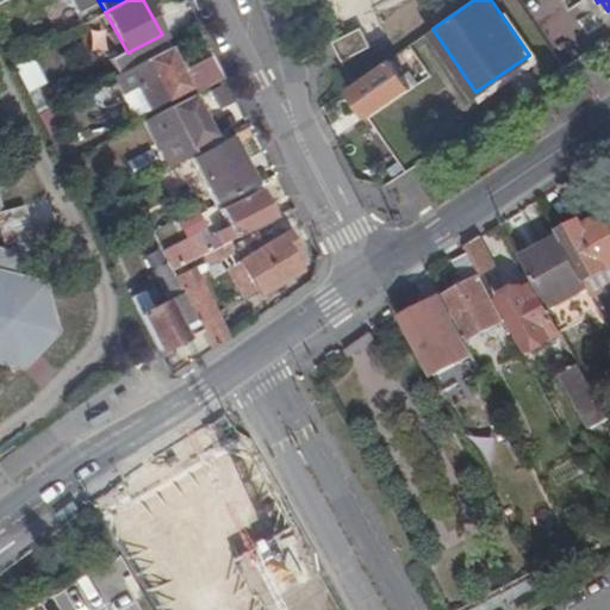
[(512,20),(508,24),(529,55),(475,92),(479,98),(537,57),(512,20)]
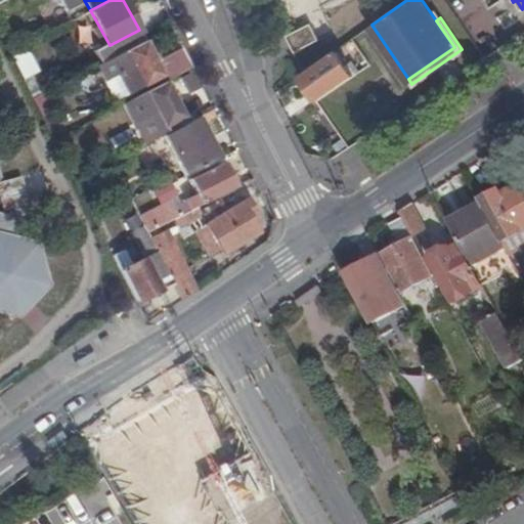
[(317,41),(309,25),(294,32),(285,37),(293,53),(317,41)]
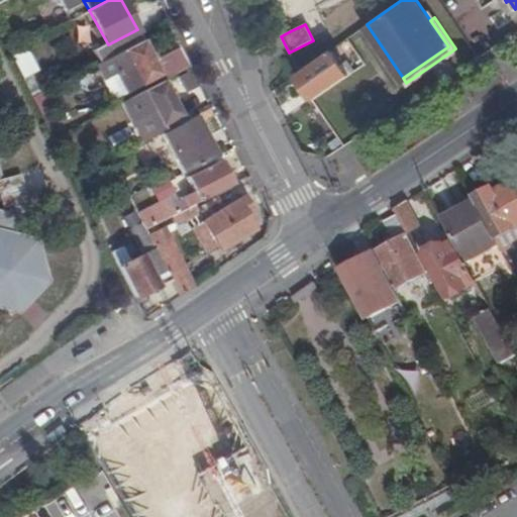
[(137,29),(108,44),(94,52),(99,62),(141,39),(137,29)]
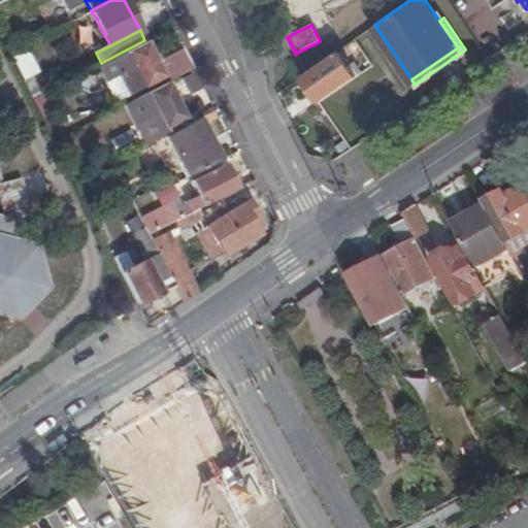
[(101,63),(97,65),(104,80),(127,68),(129,72),(123,75),(131,92),(164,75),(167,81),(195,66),(184,45),(156,61),(144,40),(101,63)]
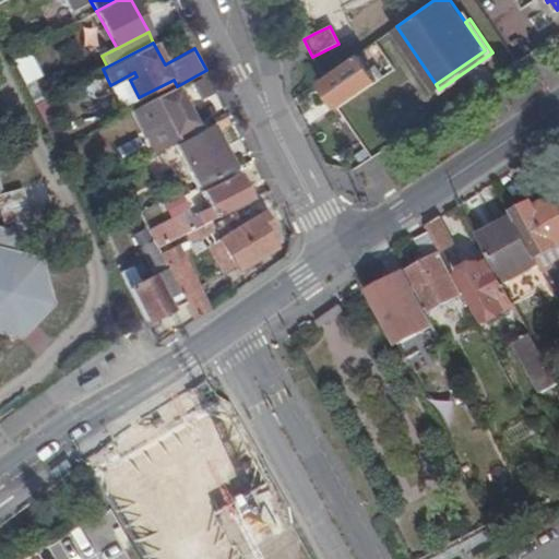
[(27,47),(11,56),(24,83),(42,75),(27,47)]
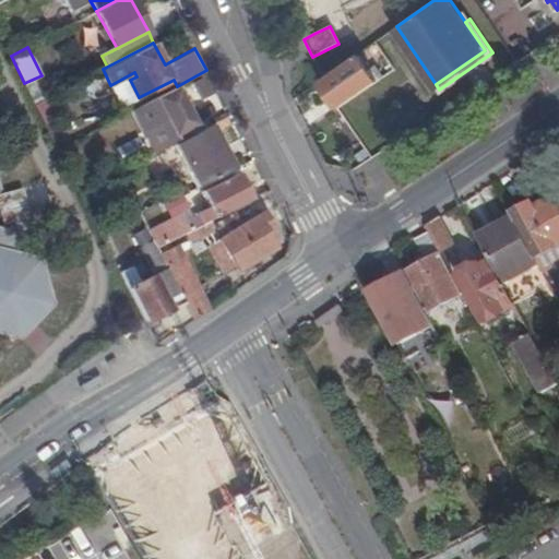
[(372,72),(358,52),(325,75),(320,79),(340,106),(382,78),(377,69),(372,72)]
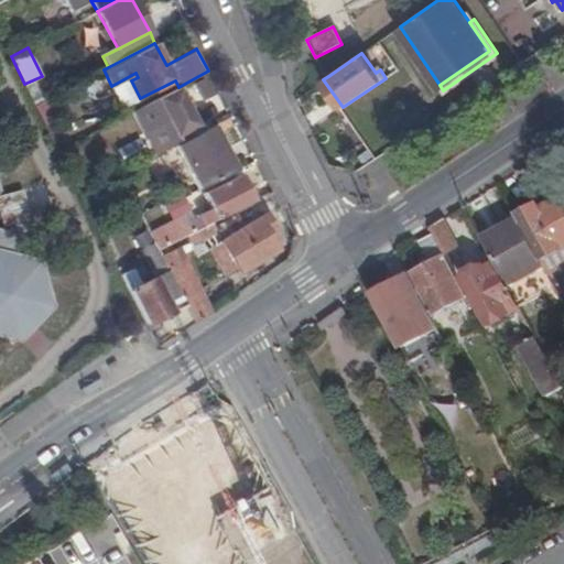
[(206,75),(197,79),(205,93),(214,88),(206,75)]
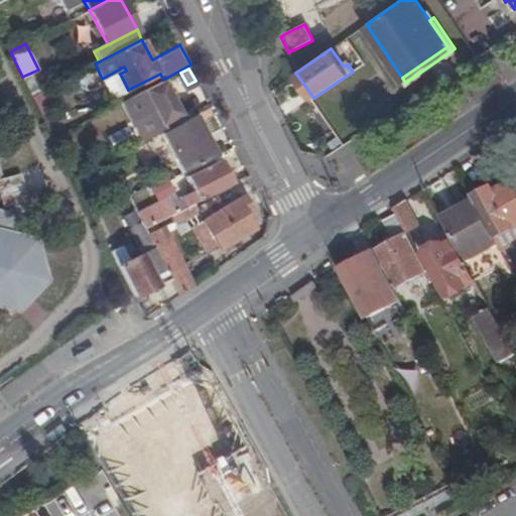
[(162,80),(120,102),(140,142),(160,131),(164,129),(162,124),(180,114),(162,80)]
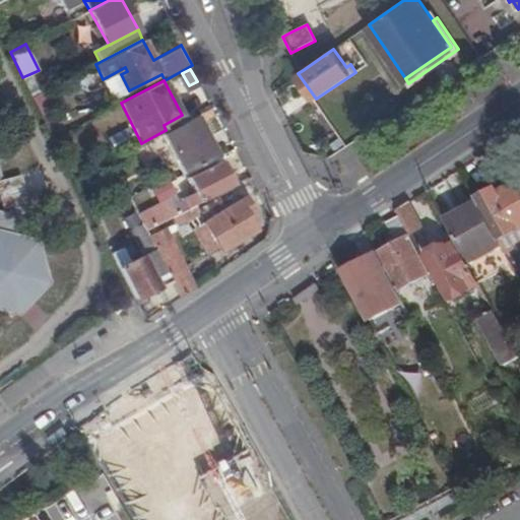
[(50,88),(33,98),(42,115),(59,106),(50,88)]
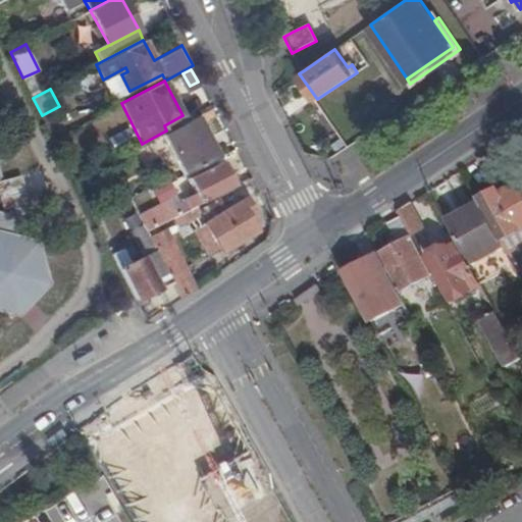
[(166,131),(162,133),(184,173),(217,156),(206,135),(202,138),(191,117),(166,131)]
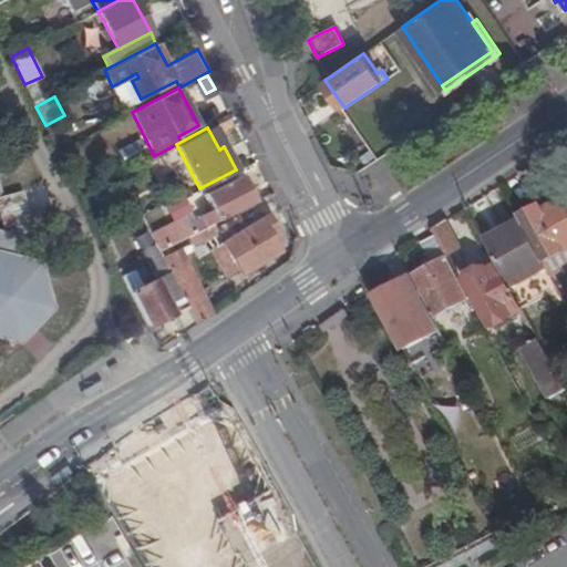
[(218,219),(253,202),(238,175),(204,193),(218,219)]
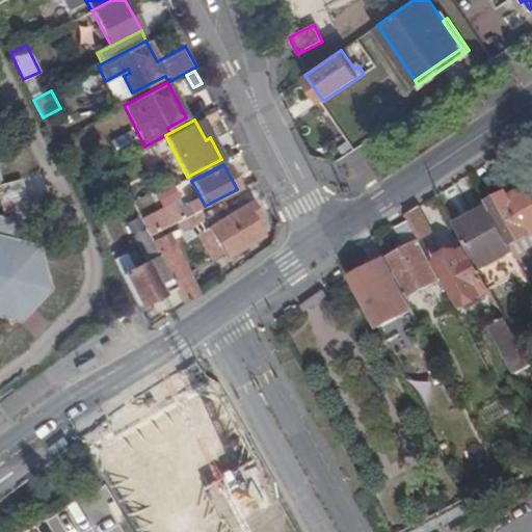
[(0,194),(25,188),(21,174),(0,179),(0,194)]
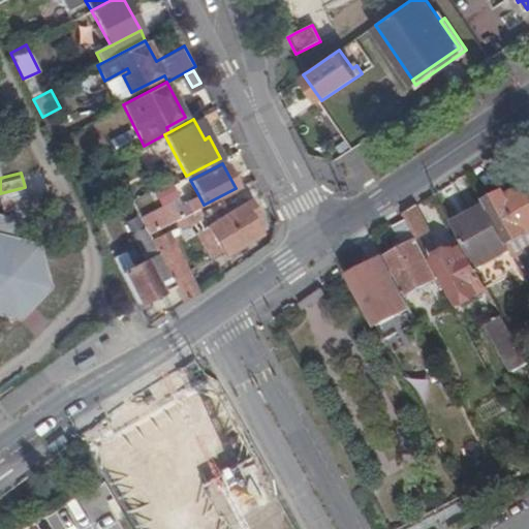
[(170,178),(153,187),(160,204),(170,198),(179,194),(170,178)]
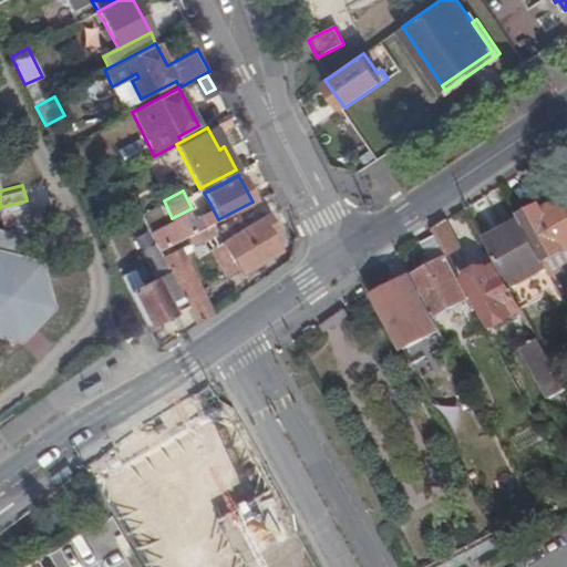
[(269,215),(281,207),(272,192),(253,202),(218,219),(214,223),(218,233),(222,240),(223,243),(240,270),(241,274),(280,249),(270,234),(278,229),(269,215)]
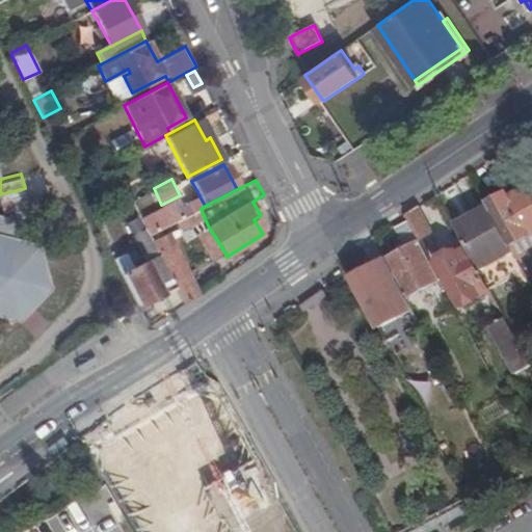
[(29,202),(25,188),(0,194),(0,195),(4,209),(29,202)]
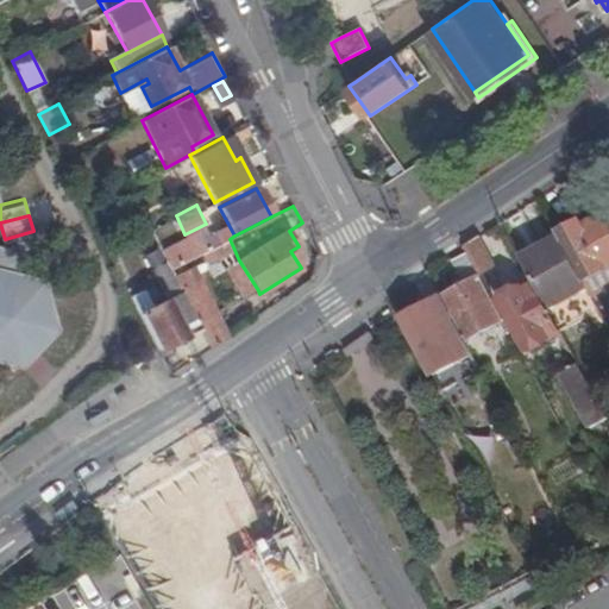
[(608,215),(589,226),(584,228),(581,223),(558,236),(581,277),(583,283),(608,268),(608,215)]
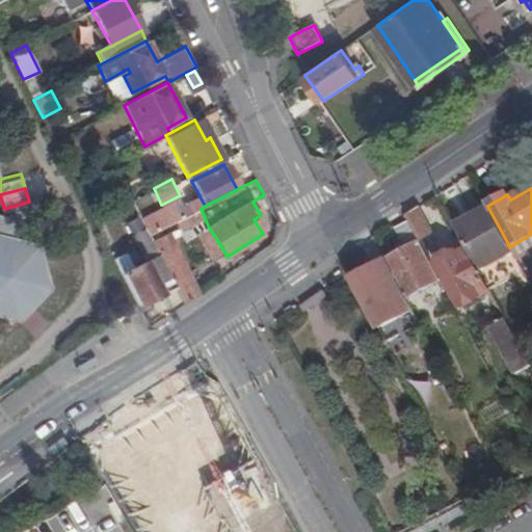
[(161,205),(140,216),(149,234),(181,217),(171,200),(161,205)]
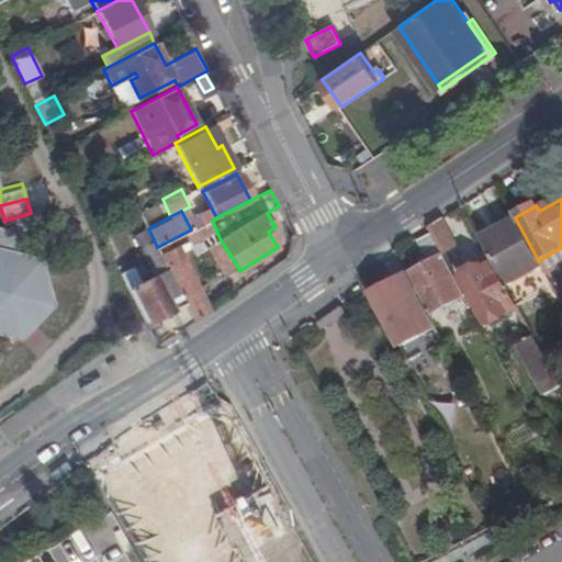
[(37,228),(33,214),(13,221),(19,234),(37,228)]
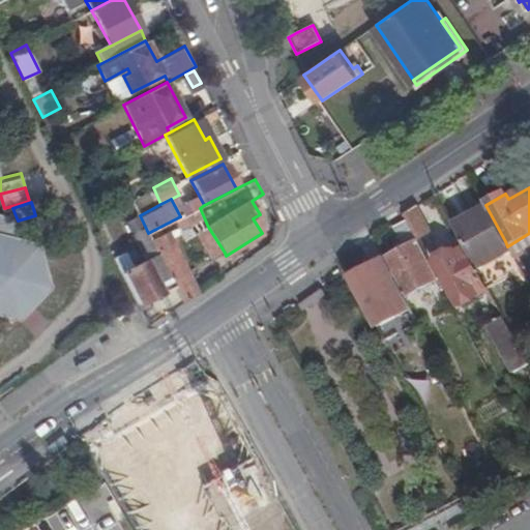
[(505,241),(486,205),(452,224),(466,249),(472,261),(490,252),(492,255),(507,246),(505,241)]
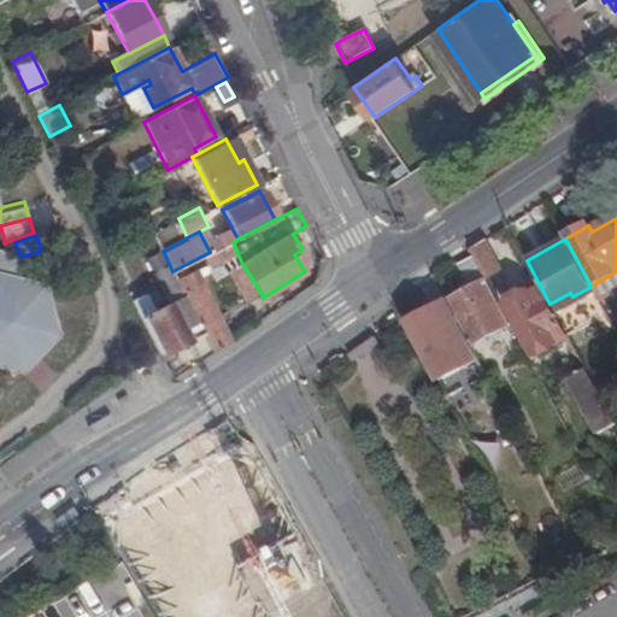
[(504,271),(487,240),(471,251),(487,280),(504,271)]
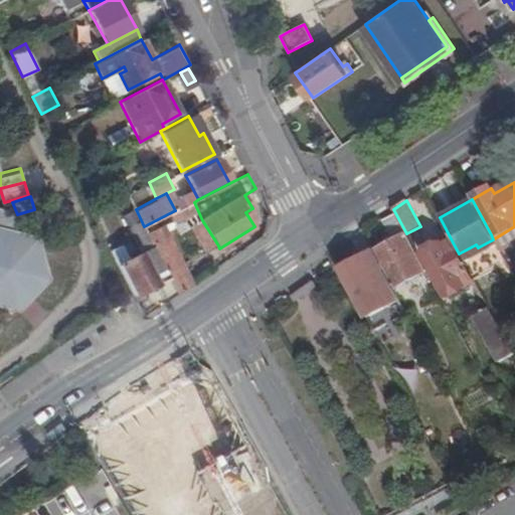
[(194,202),(170,214),(175,223),(198,211),(194,202)]
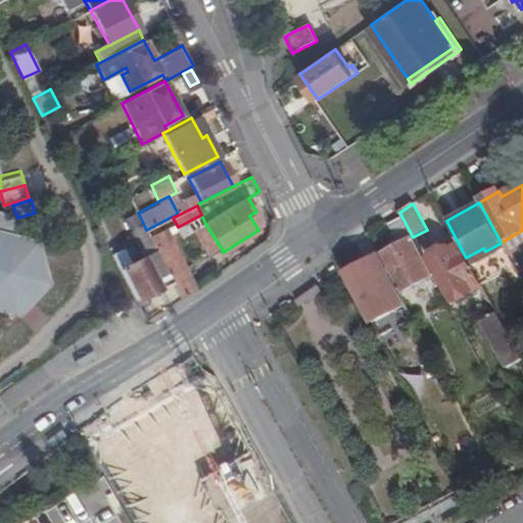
[(0,307),(17,313),(49,280),(36,237),(15,231),(10,212),(0,209),(0,307)]
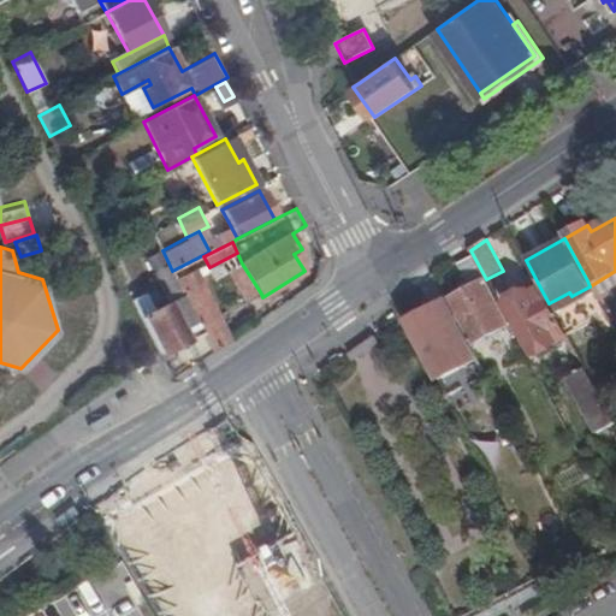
[(160,248),(146,255),(153,270),(169,302),(184,294),(169,262),(160,248)]
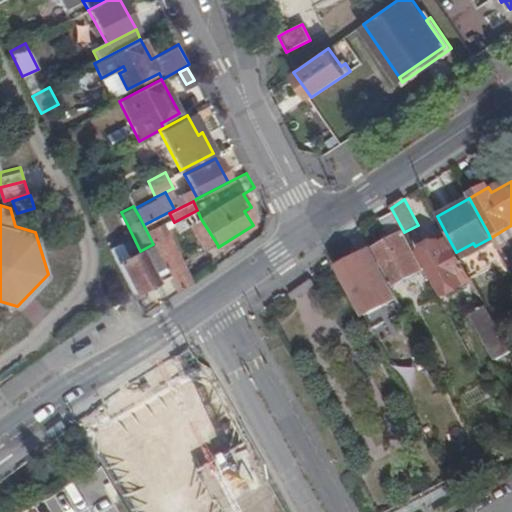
[(205,251),(217,244),(201,219),(190,226),(205,251)]
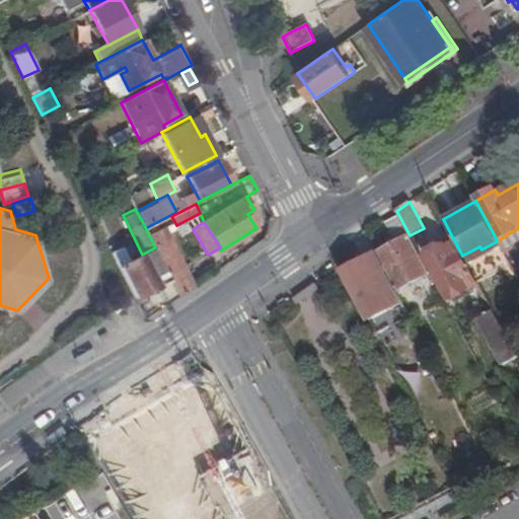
[(171,279),(180,296),(195,285),(164,226),(153,231),(151,226),(146,229),(160,256),(171,279)]
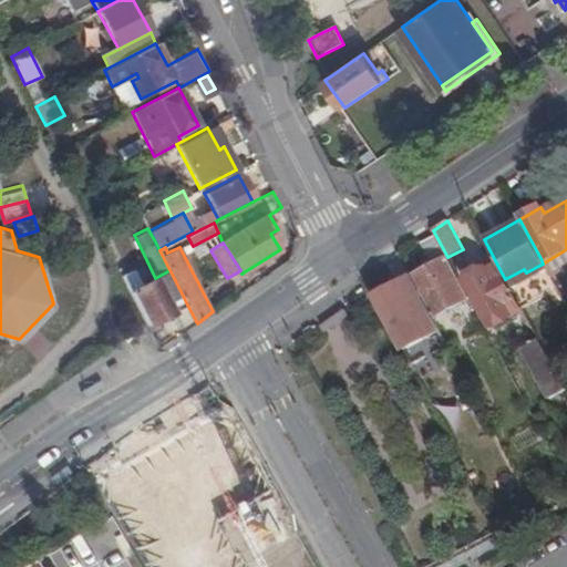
[(468,299),(447,259),(412,278),(423,298),(434,318),(468,299)]
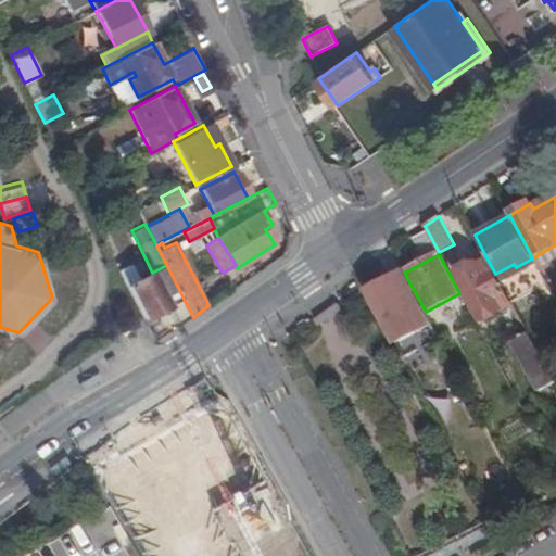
[(495,274),(489,262),(459,278),(482,319),(512,303),(495,274)]
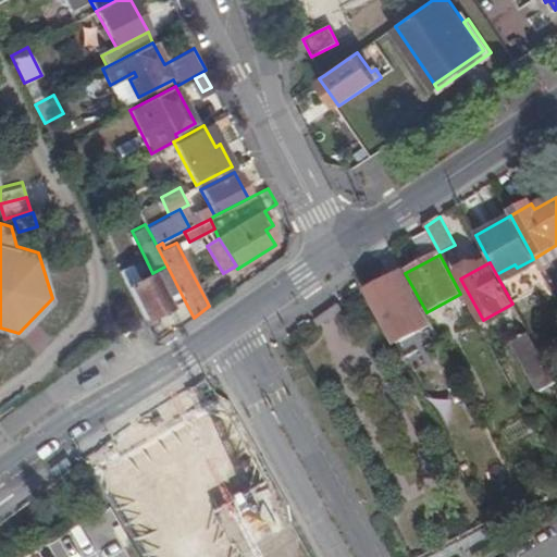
[(144,317),(145,320),(184,299),(172,275),(160,282),(155,272),(128,286),(144,317)]
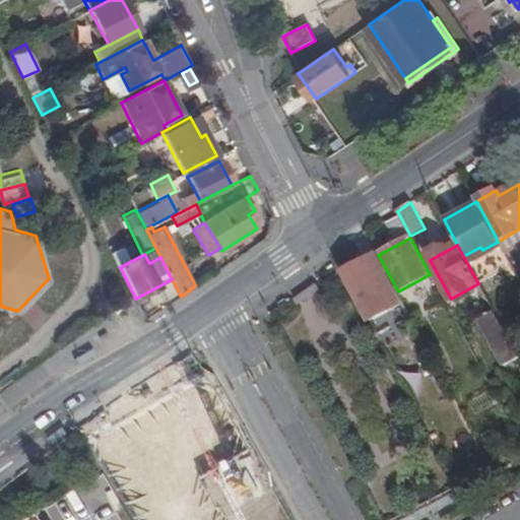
[(388,273),(378,255),(344,272),(363,306),(369,303),(373,301),(383,295),(378,284),(382,282),(380,277),(388,273)]
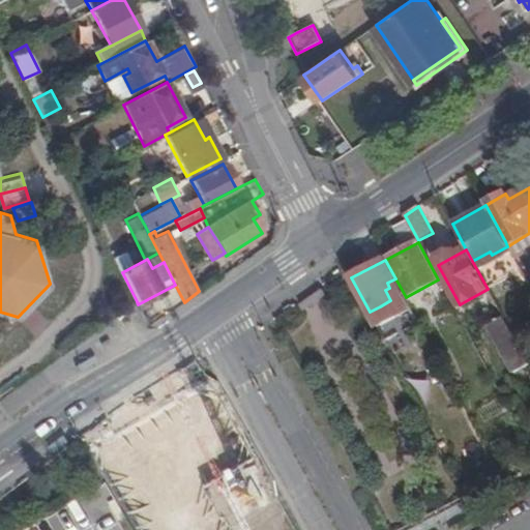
[(513,373),(529,364),(503,318),(500,319),(498,314),(490,319),(492,324),(488,326),(513,373)]
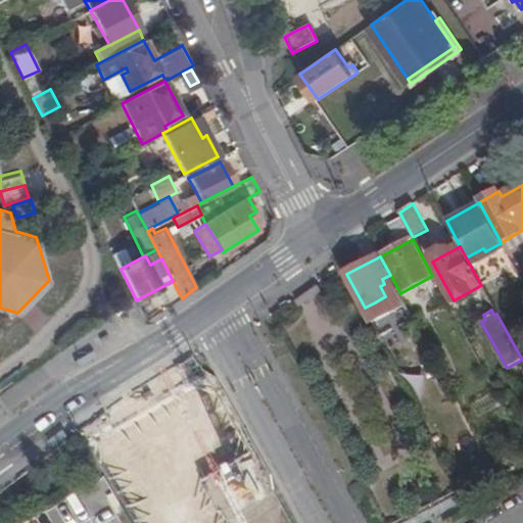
[(100,435),(134,491),(163,473),(131,418),(100,435)]
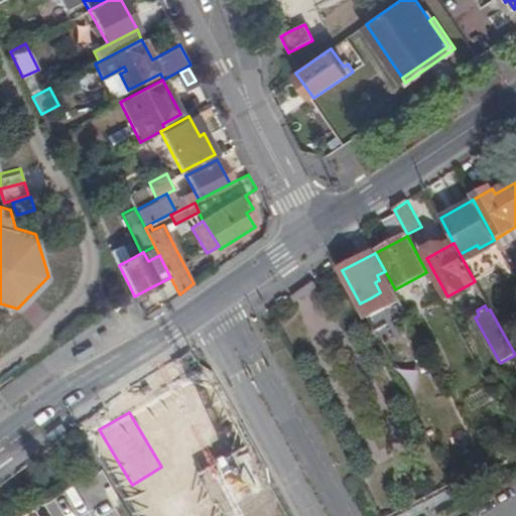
[(186,461),(202,487),(236,467),(210,420),(197,427),(195,424),(172,436),(186,461)]
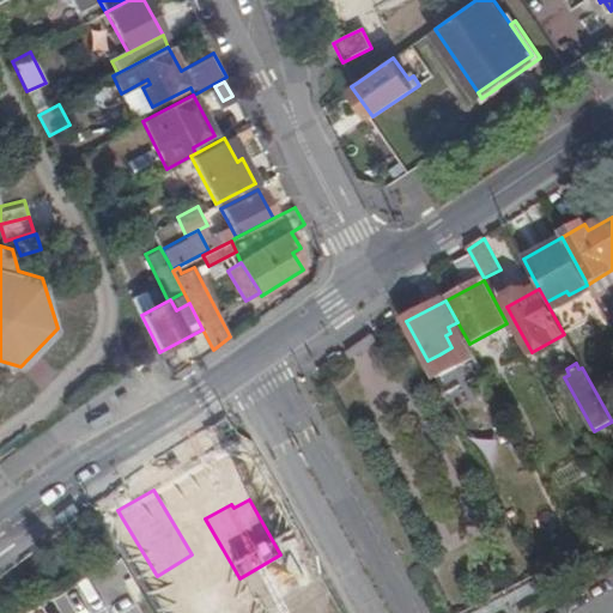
[(73,503),(55,517),(61,526),(80,511),(73,503)]
